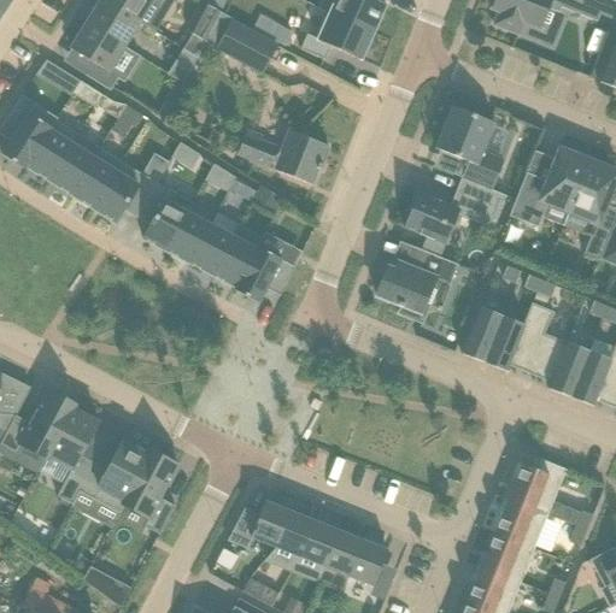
[(140,19),(109,0),(100,0),(87,22),(124,45),(140,19)]
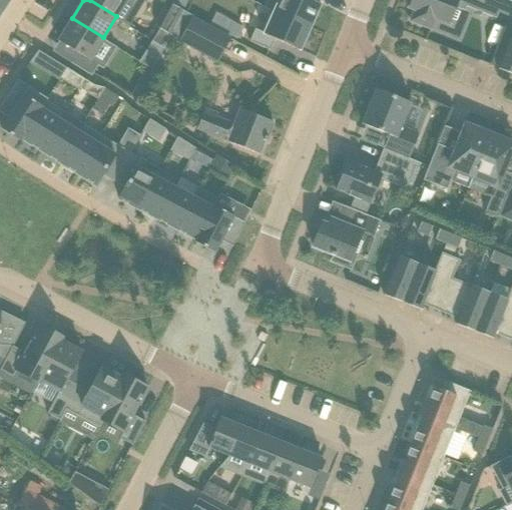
[(137,12),(144,0),(90,0),(116,16),(124,3),(137,12)]
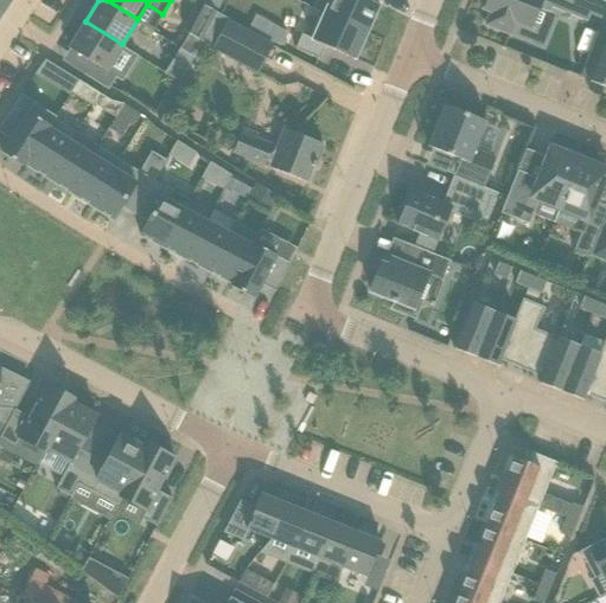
[(317,0),(313,7),(337,19),(338,17),(368,31),(380,2),(374,0),(317,0)]
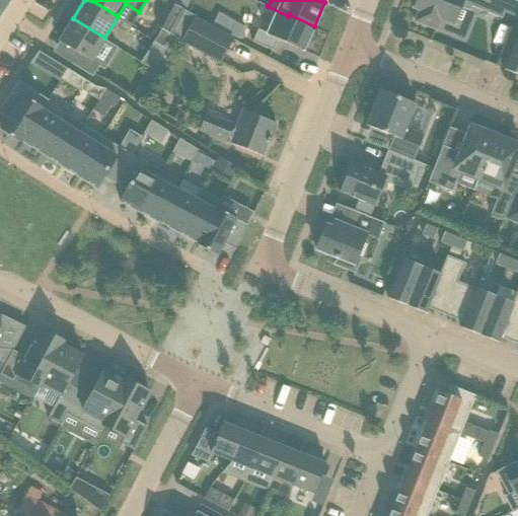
[(455,22),(461,5),(470,9),(471,4),(502,16),(508,0),(416,0),(413,6),(420,8),(416,19),(437,27),(441,17),(455,22)]
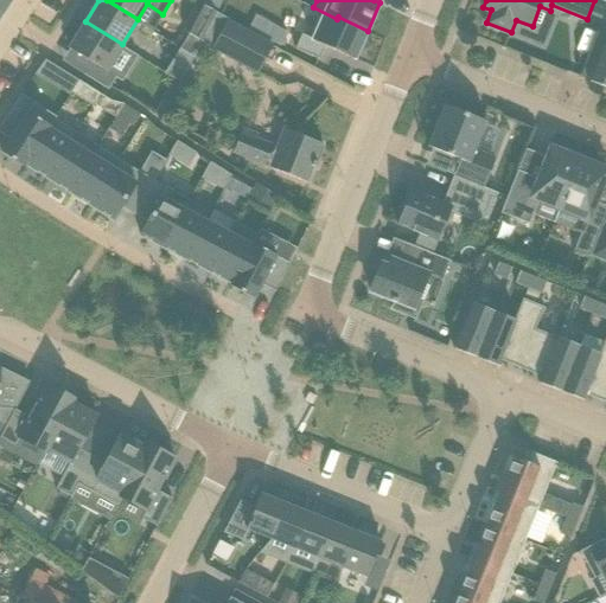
[(203,39),(217,10),(201,1),(185,30),(203,39)]
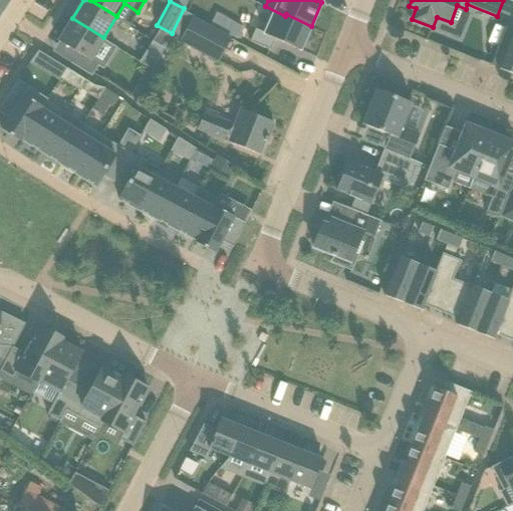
[(256,27),(250,39),(270,48),(275,37),(300,49),(311,26),(286,14),(285,16),(276,35),(259,28),(256,27)]
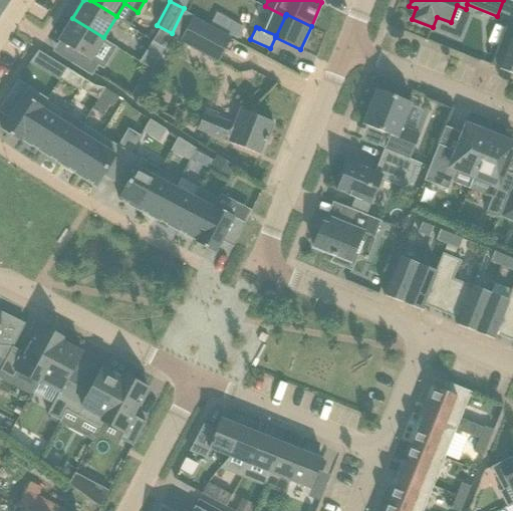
[(193,16),(181,39),(218,59),(231,36),(193,16)]
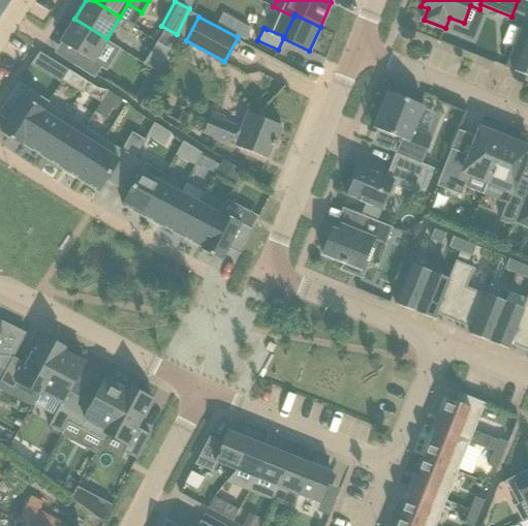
[(93,59),(106,38),(74,19),(61,40),(81,52),(73,63),(95,76),(102,64),(93,59)]
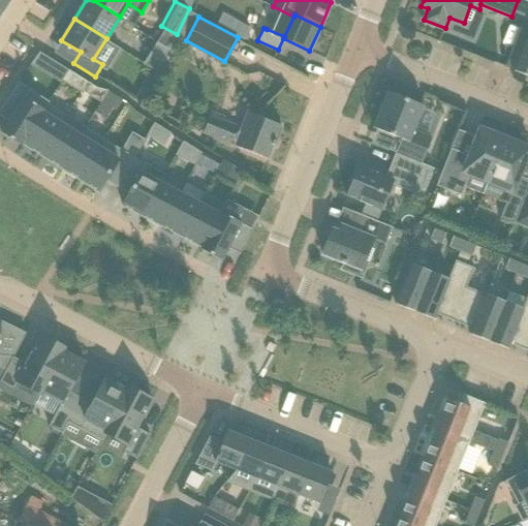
[(250,27),(238,20),(231,32),(244,38),(250,27)]
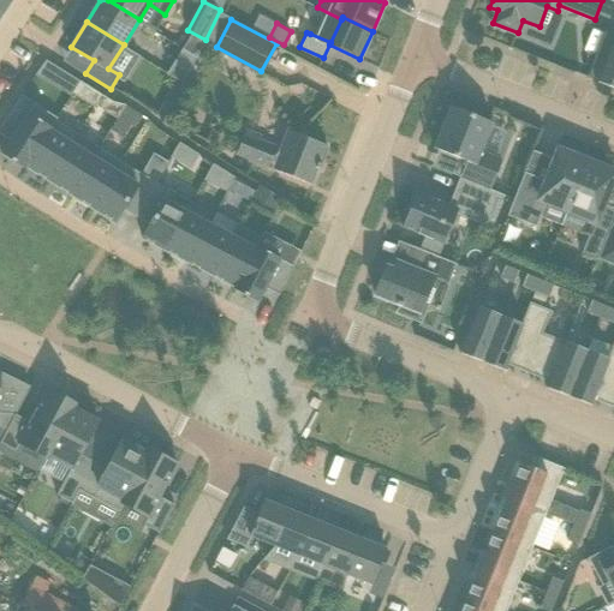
[(613,39),(597,81),(613,87),(613,39)]
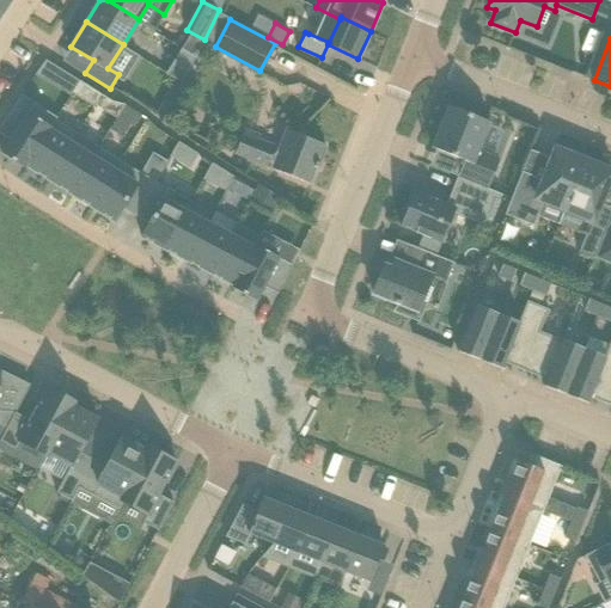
[(182,81),(196,55),(182,47),(166,72),(182,81)]
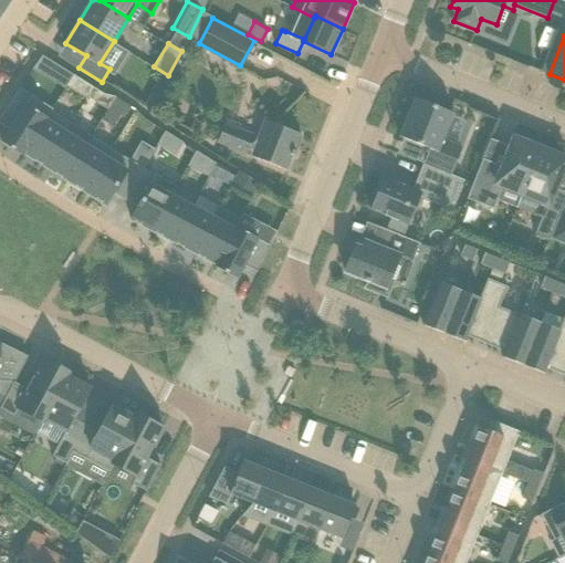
[(59,63),(51,76),(66,86),(67,84),(74,73),(59,63)]
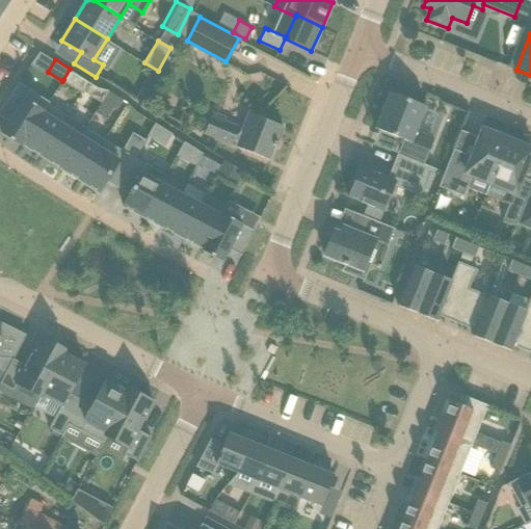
[(70,69),(63,79),(82,91),(83,89),(89,81),(70,69)]
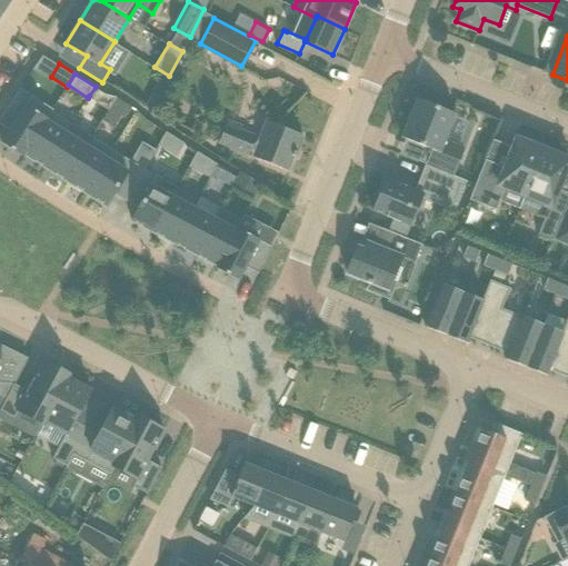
[(25,152),(46,118),(47,119),(52,109),(53,108),(20,86),(0,117),(0,121),(10,128),(2,141),(23,155),(25,152)]
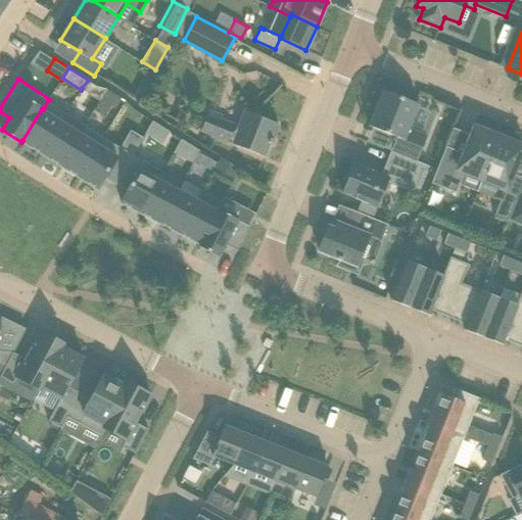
[(96,85),(88,80),(82,88),(100,100),(107,88),(96,85)]
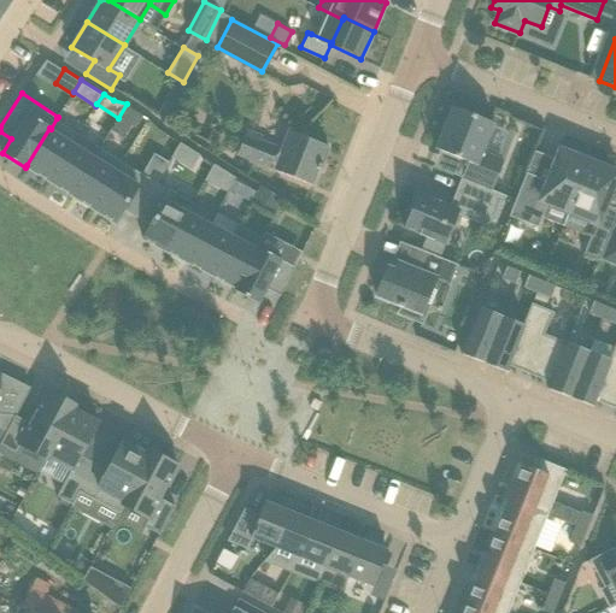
[(482,151),(494,122),(452,105),(440,134),(435,147),(468,160),(462,176),(492,188),(504,159),(482,151)]
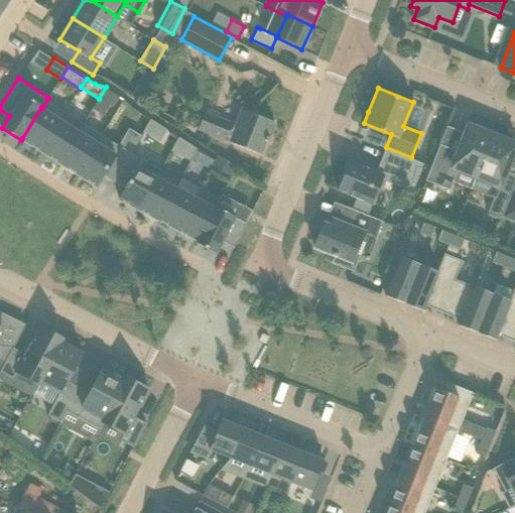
[(40,149),(65,110),(47,99),(42,108),(41,107),(22,138),(40,149)]
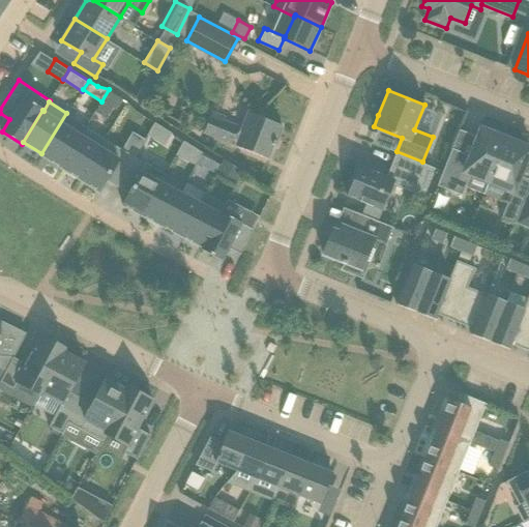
[(247,126),(228,119),(229,116),(216,112),(208,135),(273,159),(287,126),(253,113),(247,126)]
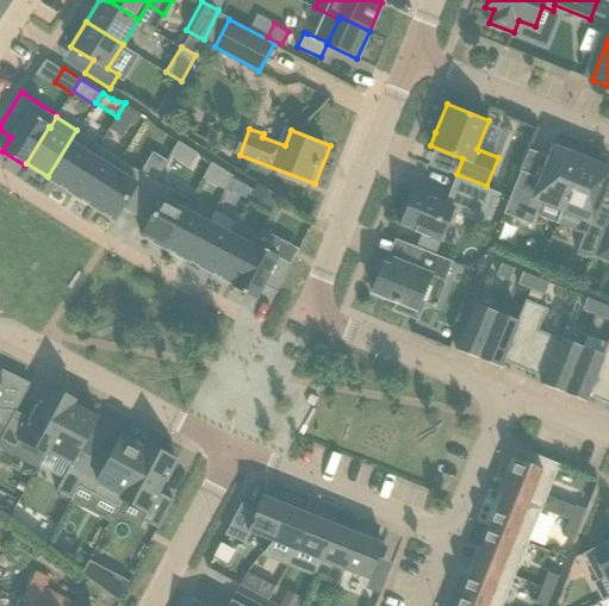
[(69,191),(99,144),(76,130),(48,176),(69,191)]
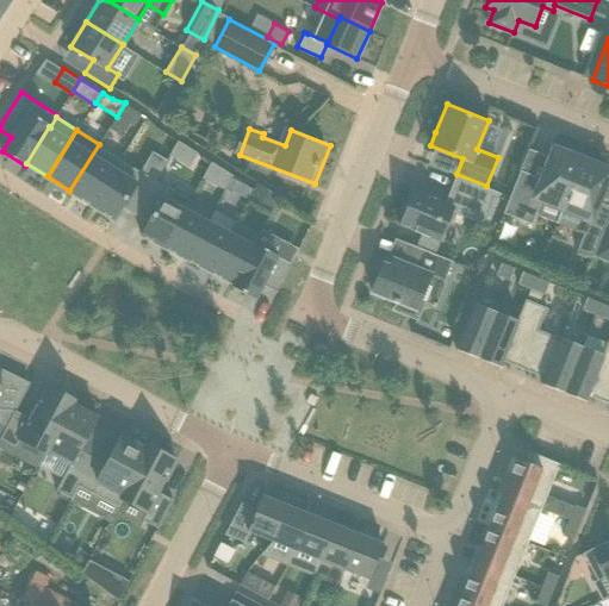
[(176,139),(169,152),(192,166),(200,154),(176,139)]
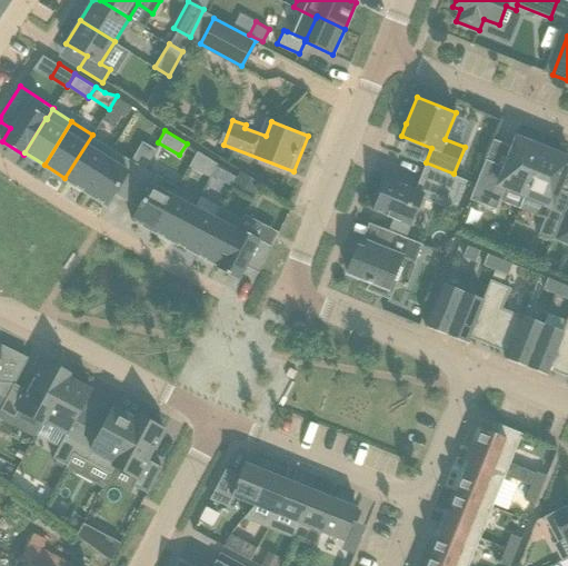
[(85,190),(112,147),(92,135),(65,178),(67,179),(85,190)]
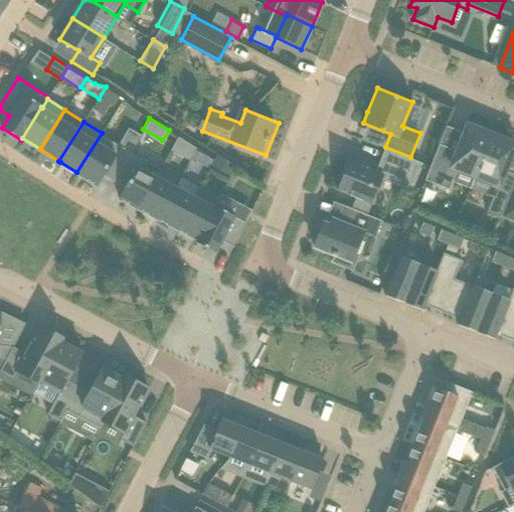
[(475,175),(493,131),(481,126),(480,127),(481,128),(480,129),(468,124),(457,150),(440,143),(424,178),(449,188),(457,168),(475,175)]
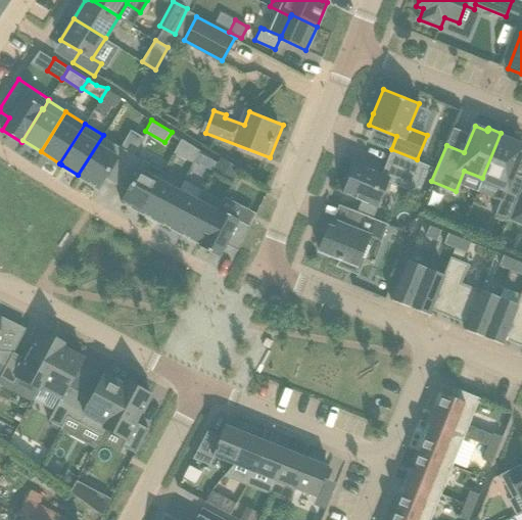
[(512,138),(501,133),(482,178),(499,185),(493,196),(501,199),(494,214),(508,219),(509,218),(521,184),(521,175),(513,172),(521,148),(521,144),(511,140),(511,139),(512,139),(512,138)]
